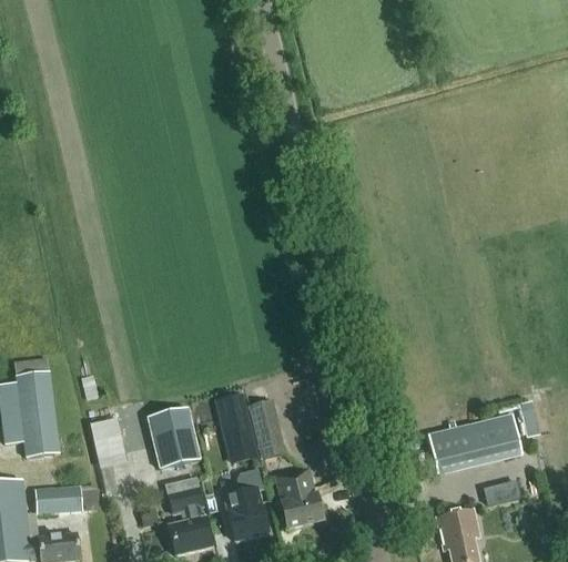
[(58,452),(49,373),(17,376),(17,381),(0,384),(0,395),(6,442),(24,440),(26,456),(58,452)]
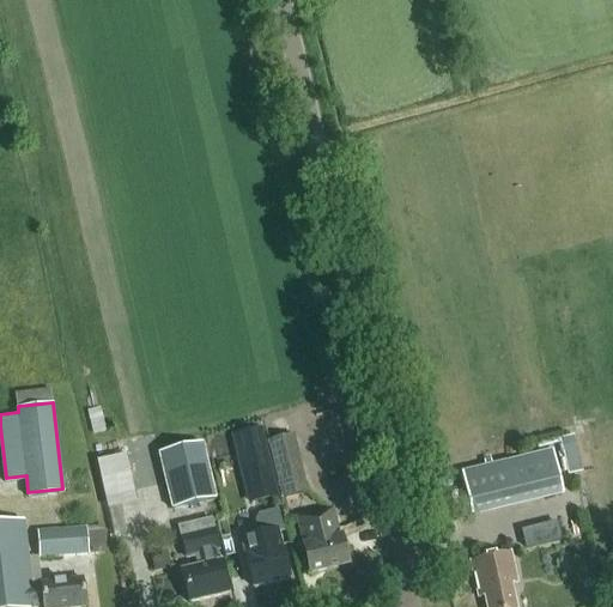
[(272,474),(260,425),(236,431),(247,480),(272,474)]
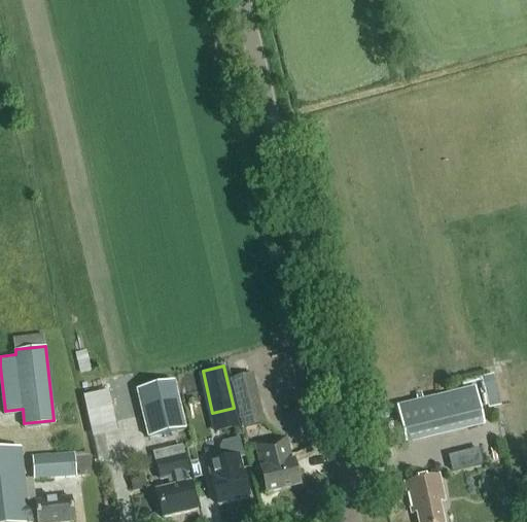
[(230,375),(242,424),(264,419),(252,370),(230,375)]
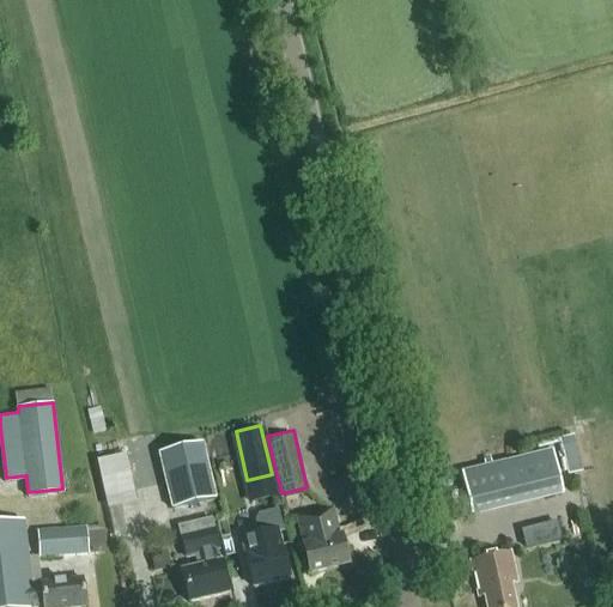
[(158,447),(171,503),(214,493),(201,441),(201,437),(158,447)]
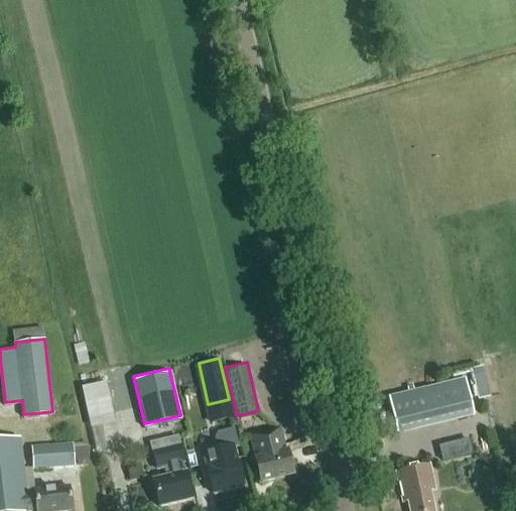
[(474,412),(465,375),(387,394),(395,430),(474,412)]
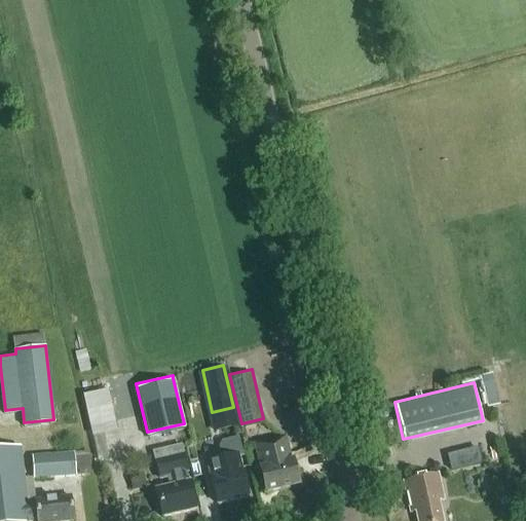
[(117,428),(109,386),(83,392),(92,434),(117,428)]
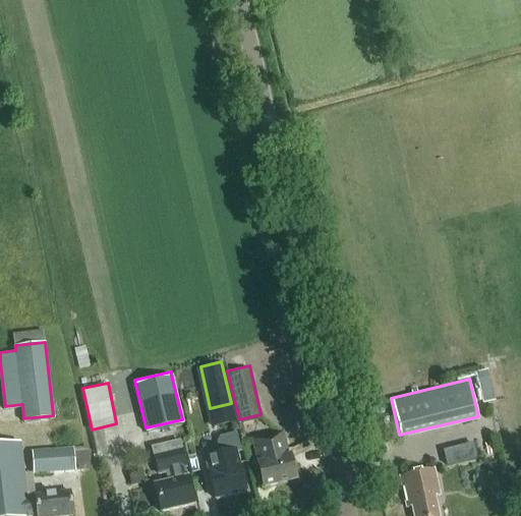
[(288,453),(286,442),(282,430),(251,437),(257,461),(264,484),(296,476),(290,453),(288,453)]
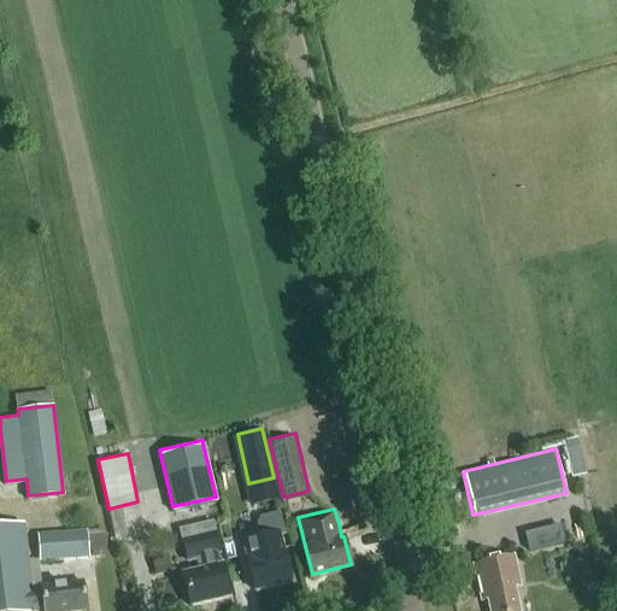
[(183,533),(189,559),(201,556),(204,568),(183,573),(191,603),(229,593),(222,562),(219,563),(217,552),(221,552),(213,524),(212,516),(181,523),(183,533)]
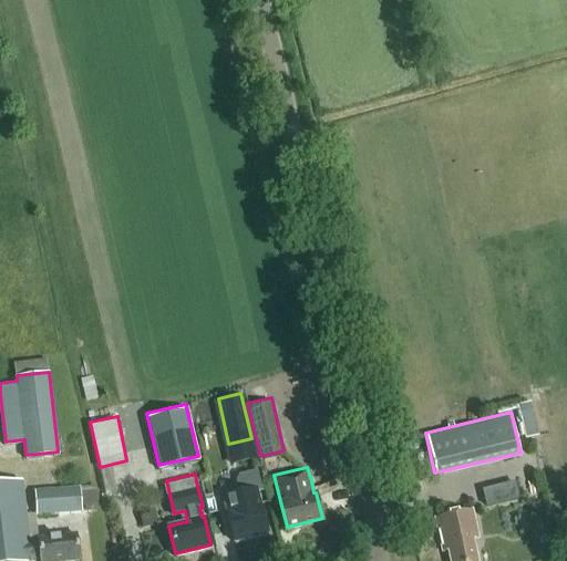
[(41,560),(44,560),(79,558),(75,531),(38,536),(38,538),(29,539),(21,478),(0,480),(0,560),(14,560),(27,560),(27,558),(41,557),(41,560)]
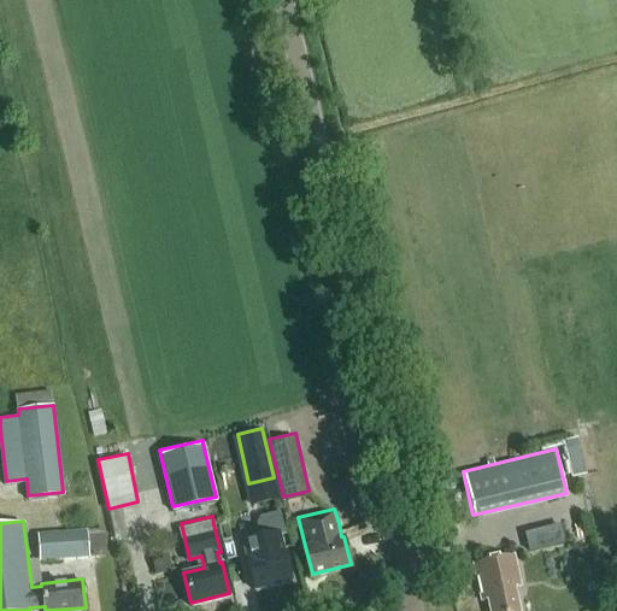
[(563,540),(559,522),(524,530),(528,547),(563,540)]
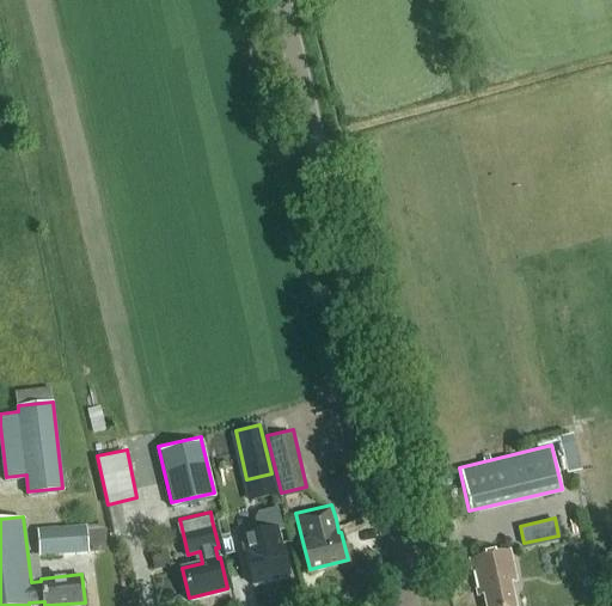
[(41,552),(89,550),(104,549),(103,521),(86,524),(85,522),(37,527),(41,552)]
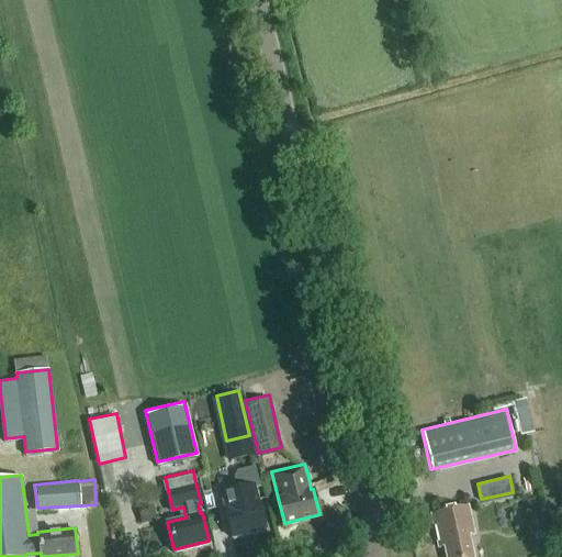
[(265,527),(255,482),(222,491),(233,535),(265,527)]
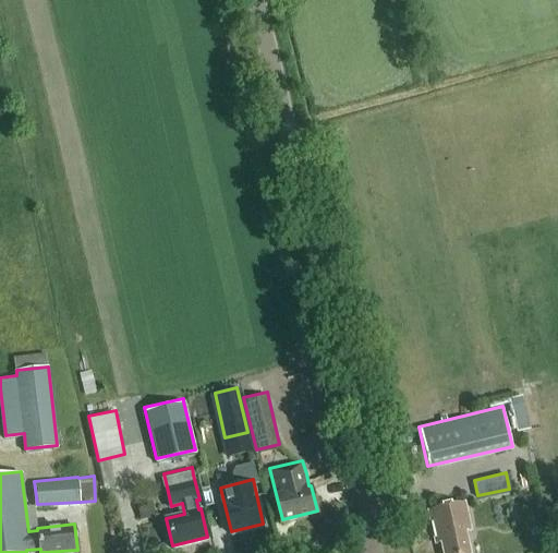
[(464,528),(470,526),(464,500),(427,507),(435,540),(440,539),(443,552),(466,552),(470,552),(464,528)]
